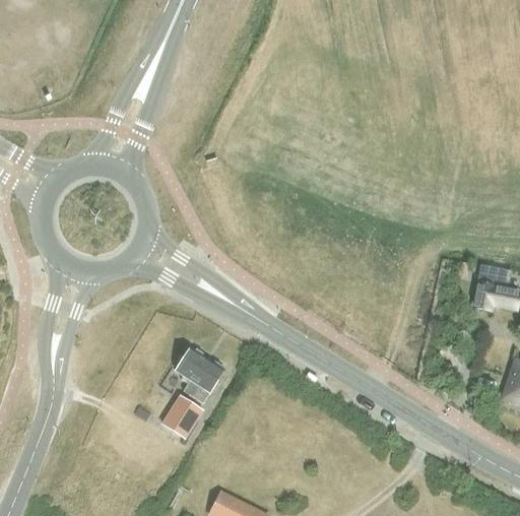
[(460,260),(458,273),(464,274),(467,261),(460,260)]
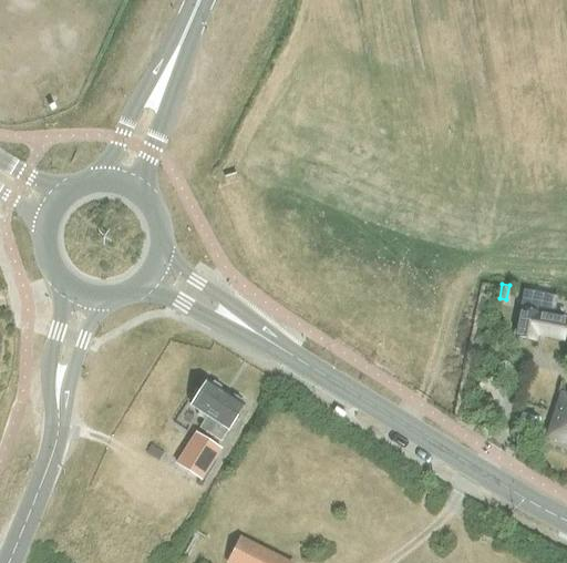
[(523,286),(519,306),(514,333),(534,337),(535,330),(562,335),(565,315),(553,313),(556,293),(523,286)]
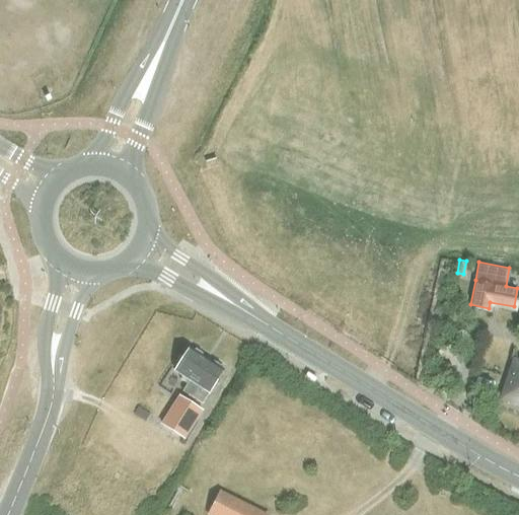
[(191,393),(203,401),(224,368),(221,366),(220,363),(215,359),(211,360),(203,354),(202,351),(197,348),(193,348),(190,347),(175,369),(183,373),(181,376),(190,381),(191,378),(198,383),(191,393)]
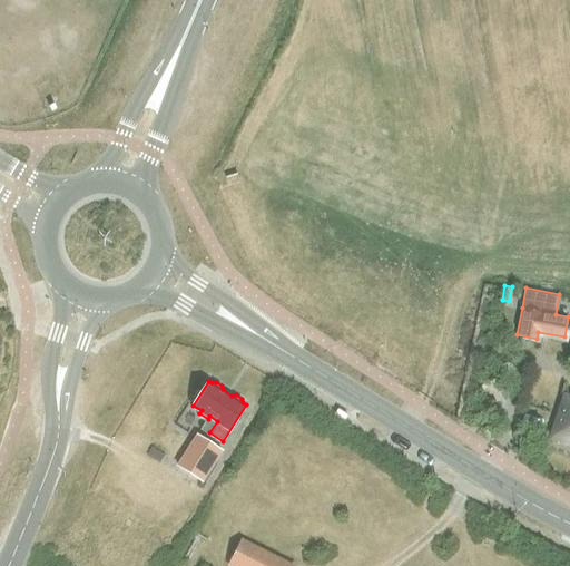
[(550,437),(569,442),(569,394),(564,393),(550,437)]
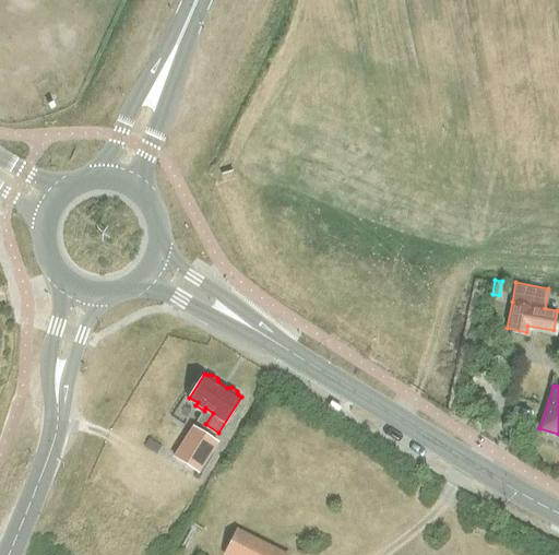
[(194,424),(174,455),(200,470),(219,440),(194,424)]
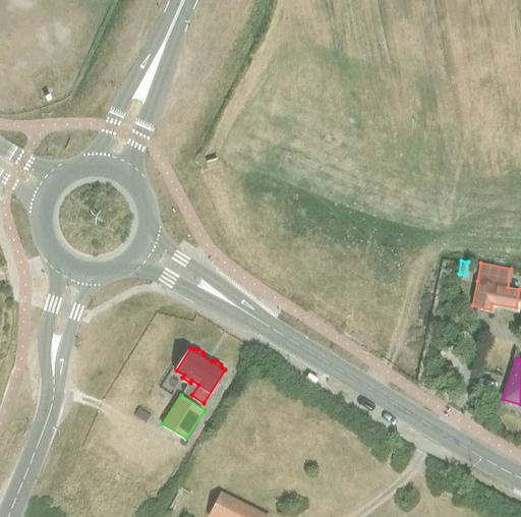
[(209,514),(215,516),(268,516),(269,515),(221,491),(209,514)]
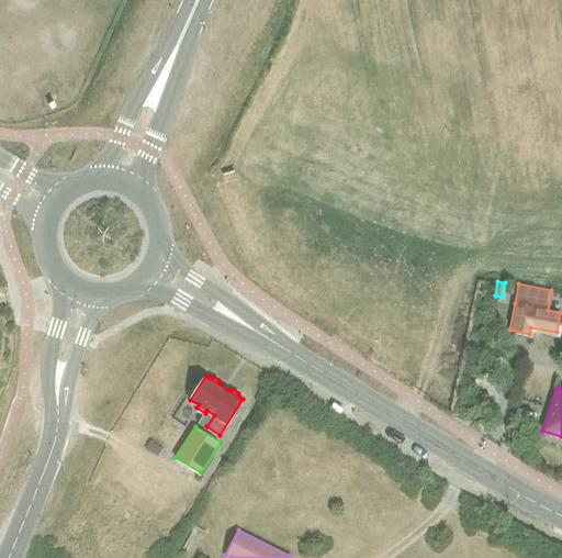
All buildings are outlined.
